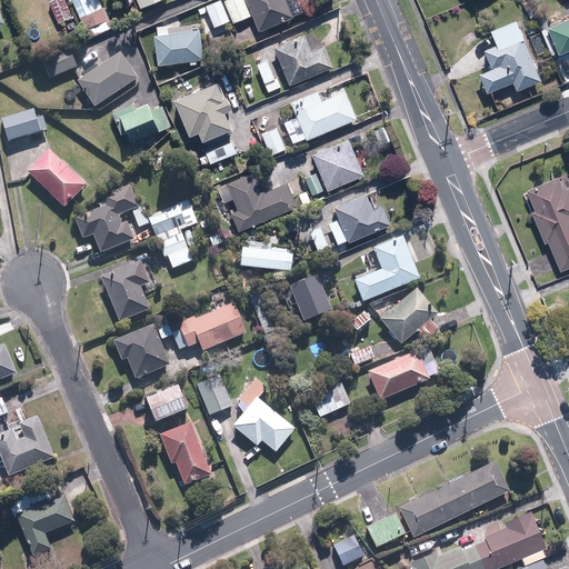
[(69,0),(49,0),(59,21),(76,15),(69,0)]
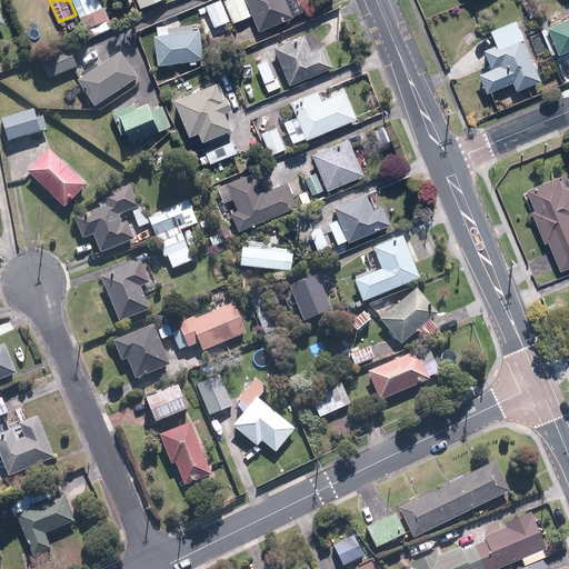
[(76,0),(90,37),(115,27),(103,0),(76,0)]
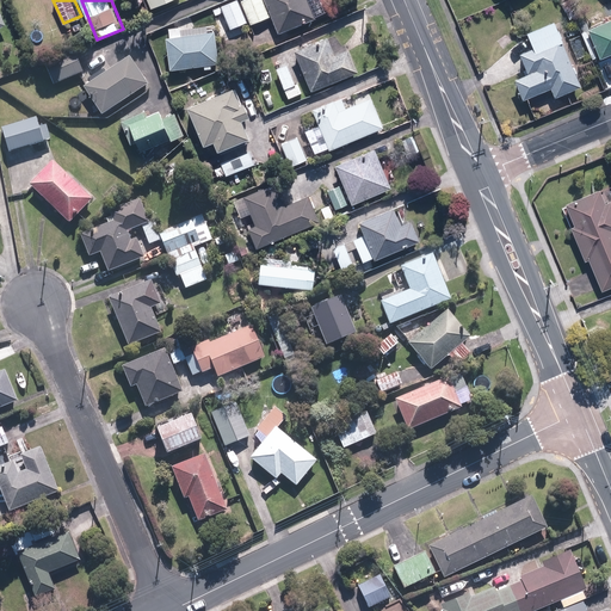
[(240,0),(233,0),(221,5),(230,29),(250,20),(241,1),(240,0)]
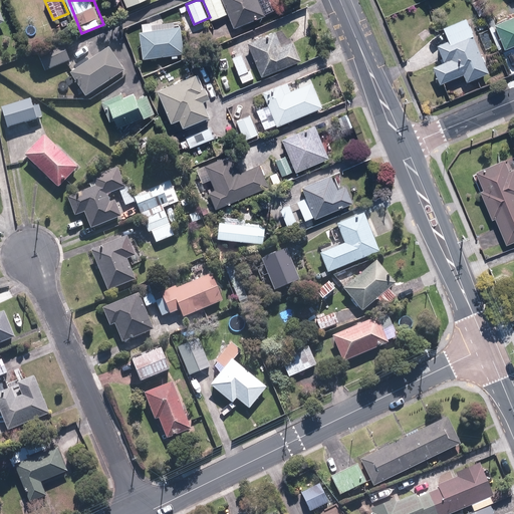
[(224,0),(204,0),(203,1),(210,17),(211,20),(229,13),(224,0)]
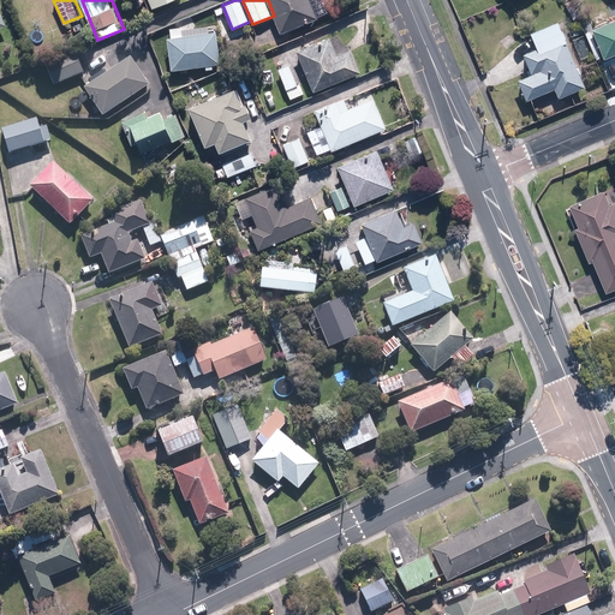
[(312,0),(268,0),(274,16),(281,33),(320,17),(312,0)]
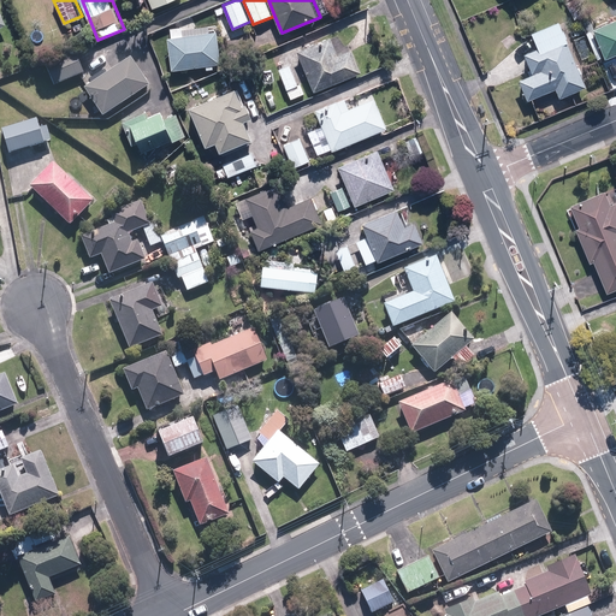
[(561,18),(532,29),(539,46),(526,52),(534,72),(521,77),(529,99),(557,87),(561,98),(588,86),(561,18)]
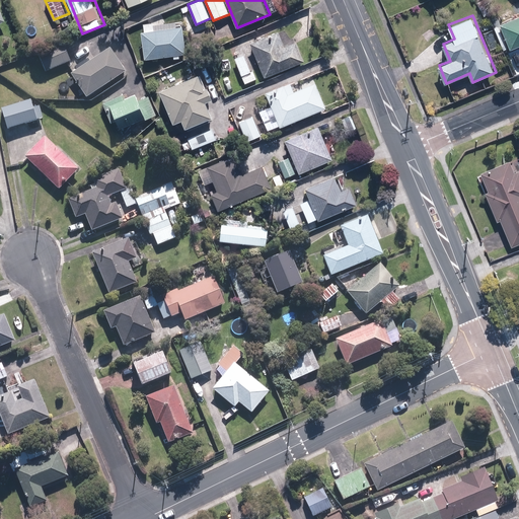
[(518,17),(500,26),(510,50),(518,46),(518,17)]
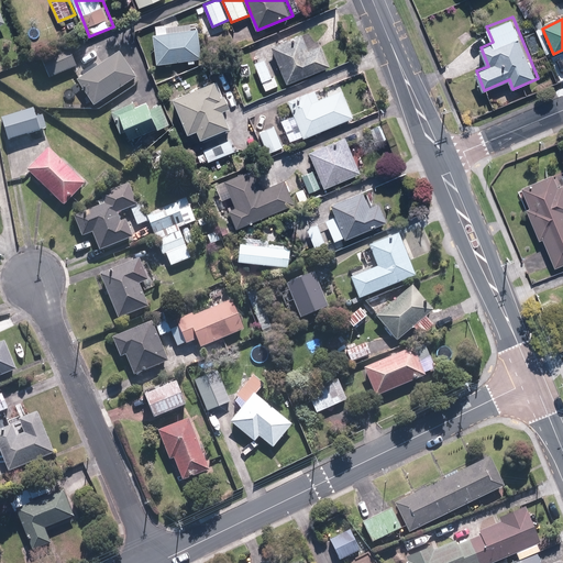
[(154,25),(158,63),(206,57),(201,20),(154,25)]
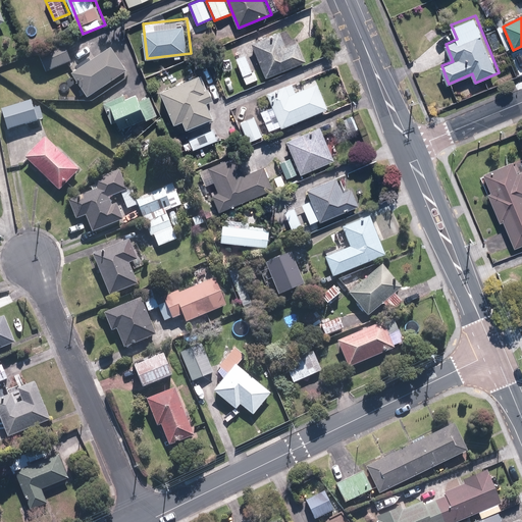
[(288,42),(282,30),(254,41),(268,76),(308,60),(299,38),(288,42)]
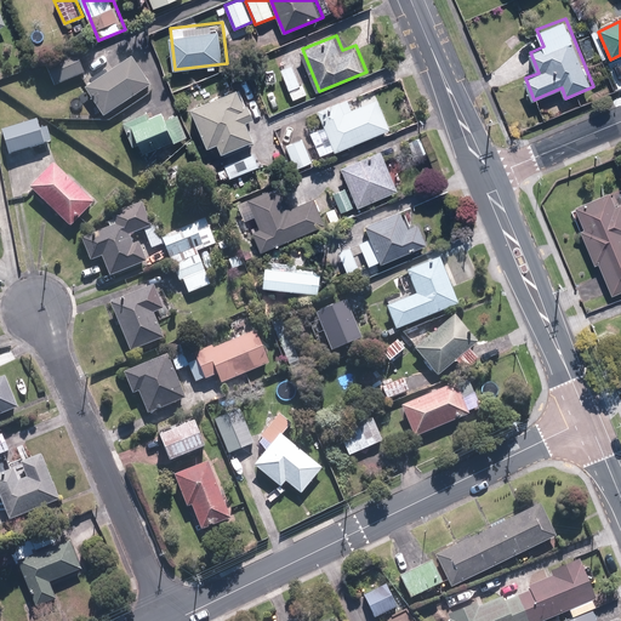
[(77,50),(45,64),(55,87),(87,73),(77,50)]
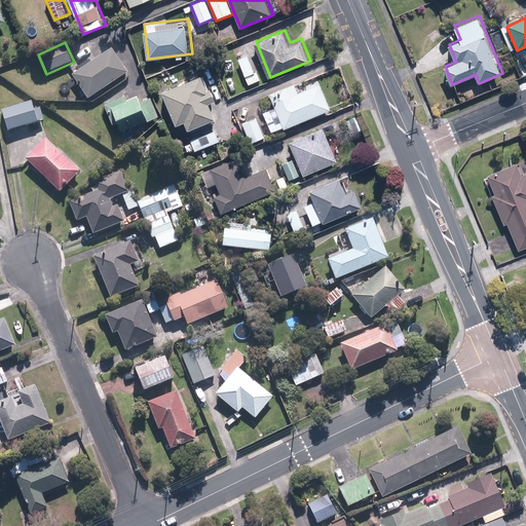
[(113,47),(74,73),(90,98),(129,72),(113,47)]
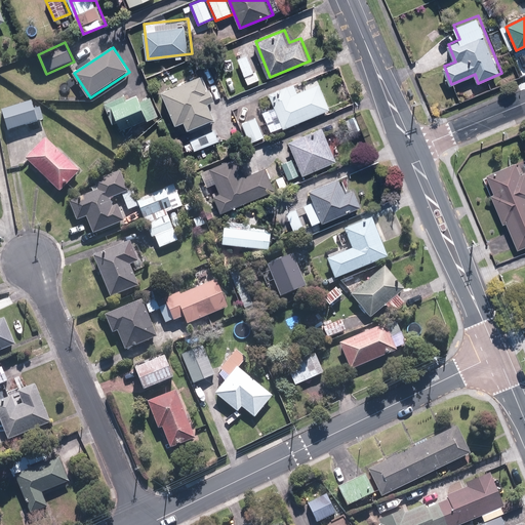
[(252,53),(238,58),(247,84),(261,79),(252,53)]
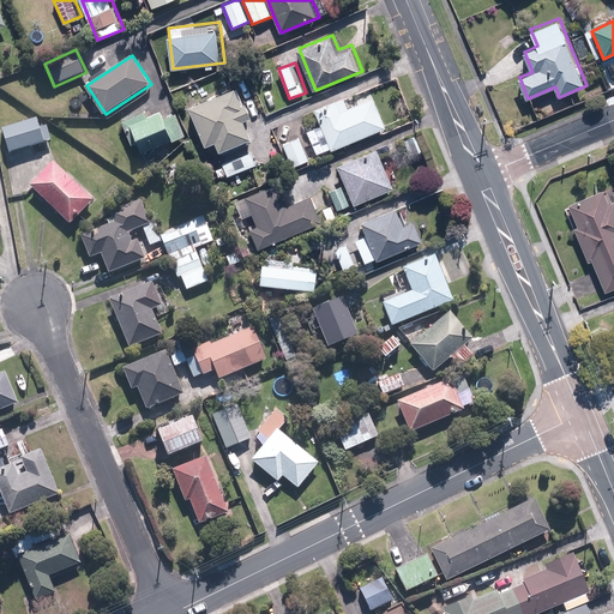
[(239,84),(191,104),(209,144),(218,139),(223,150),(256,136),(251,124),(262,119),(252,96),(246,100),(239,84)]
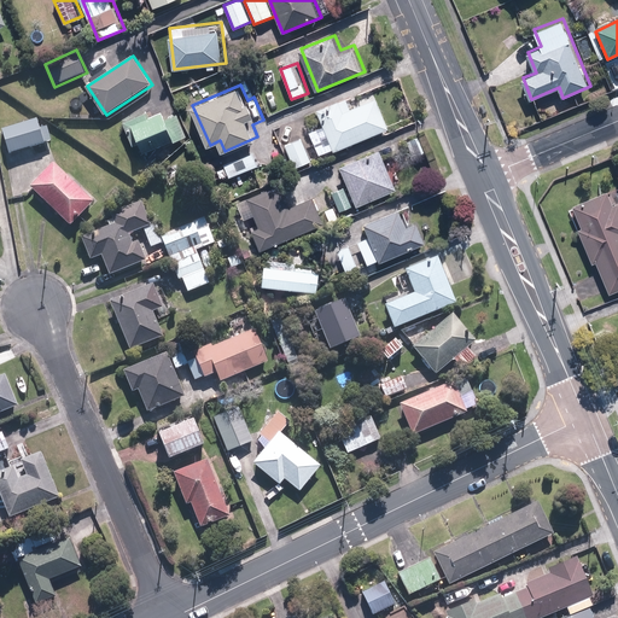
[(325,122),(309,129),(322,158),(390,126),(374,94),(353,105),(347,95),(319,109),(325,122)]
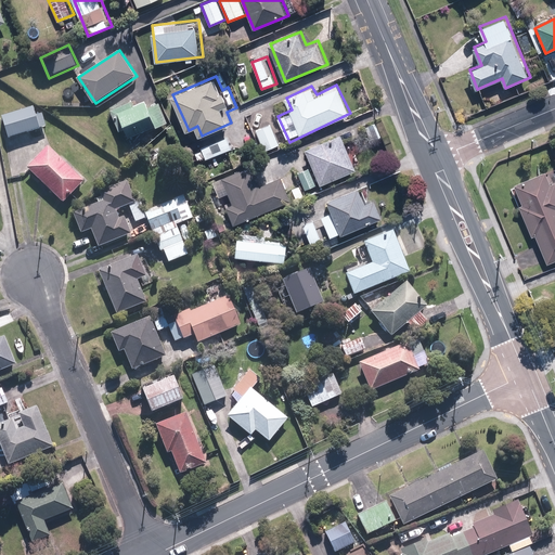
[(124,130),(127,137),(169,119),(162,99),(150,103),(149,99),(137,103),(136,99),(110,108),(119,131),(124,130)]
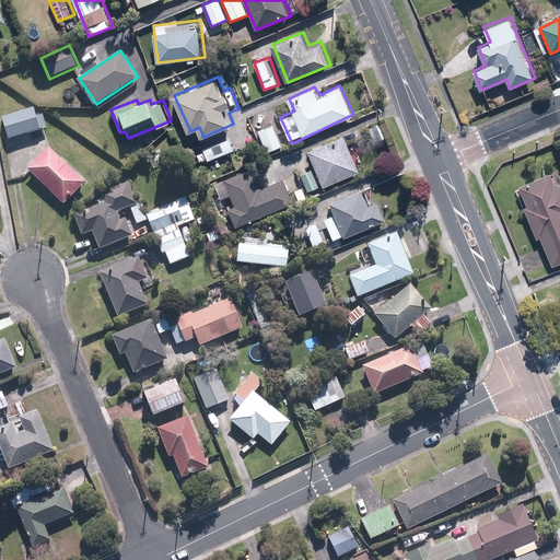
[(49,126),(45,112),(38,114),(36,105),(2,116),(10,139),(49,126)]
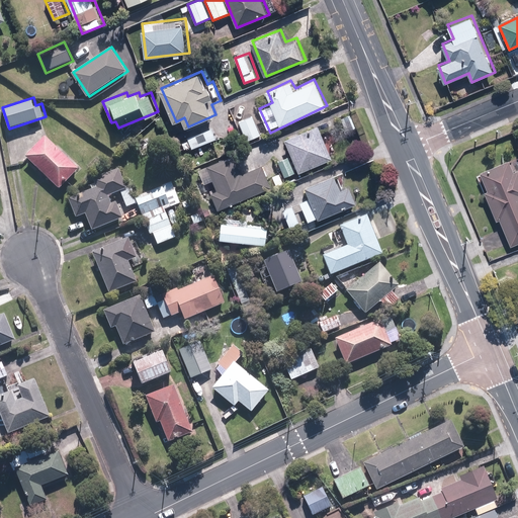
[(254,115),(239,121),(248,143),(263,137),(254,115)]
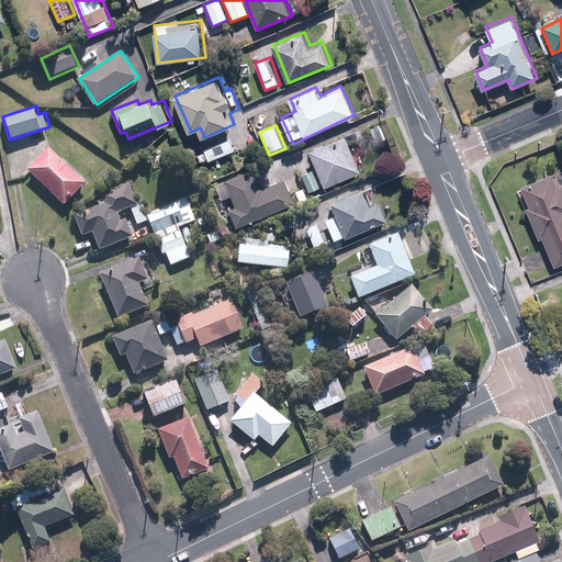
[(347,134),(310,149),(324,187),(362,171),(347,134)]
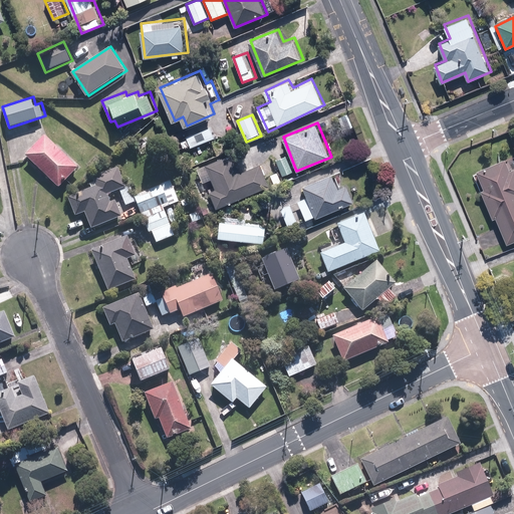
[(212,124),(187,137),(192,147),(217,136),(212,124)]
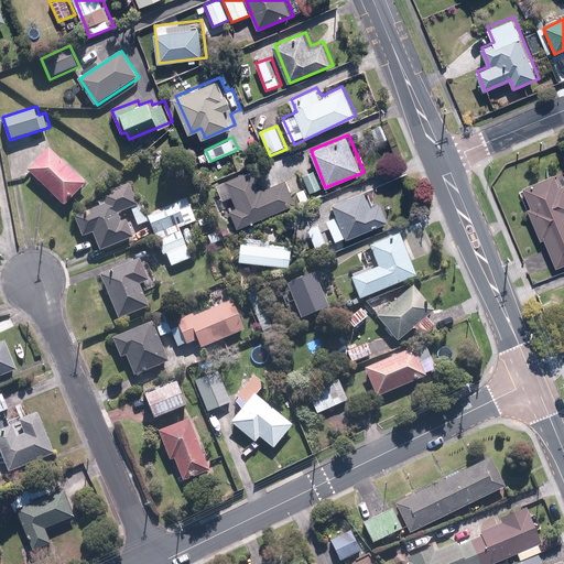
[(52,148),(30,171),(67,205),(88,182),(52,148)]
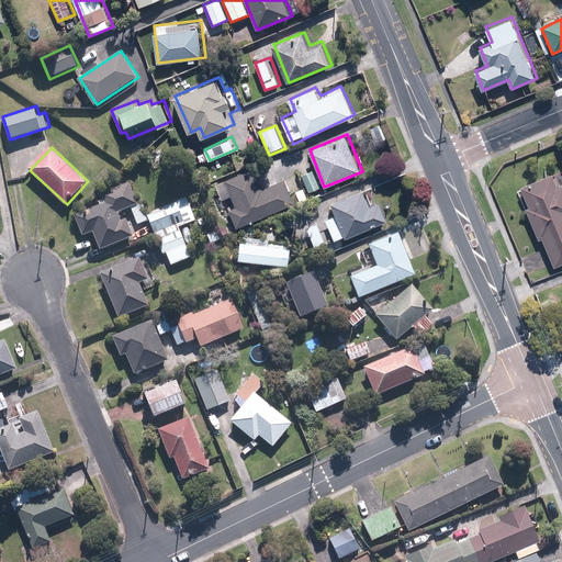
[(254,166),(216,181),(223,200),(233,195),(237,205),(231,208),(237,226),(295,202),(285,178),(262,188),(254,166)]
